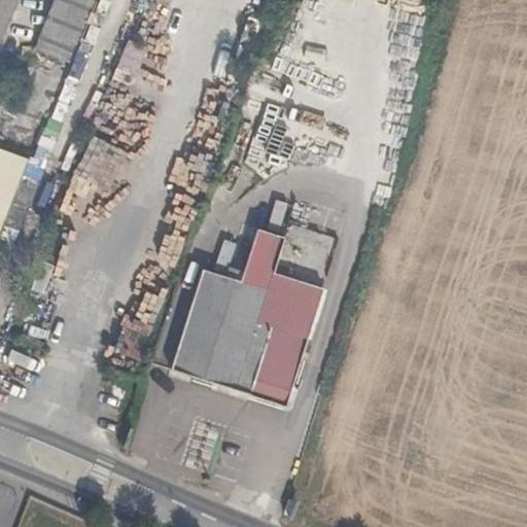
[(51,0),(33,50),(72,67),(97,0),(51,0)]
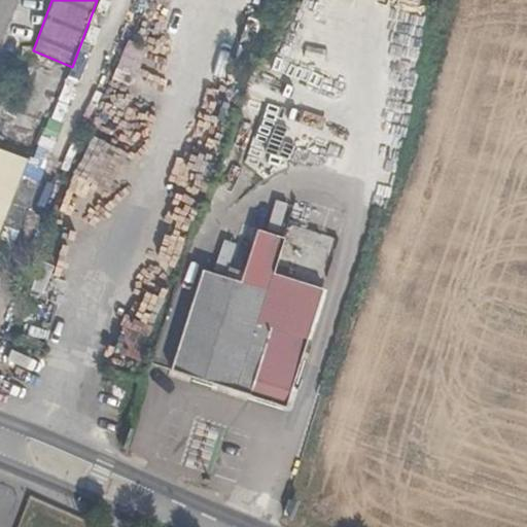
[(115,72),(137,77),(144,46),(123,42),(115,72)]
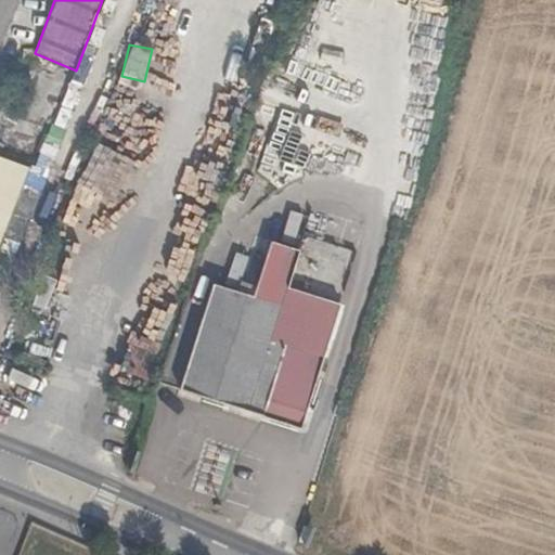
[(0,242),(28,169),(0,157),(0,242)]
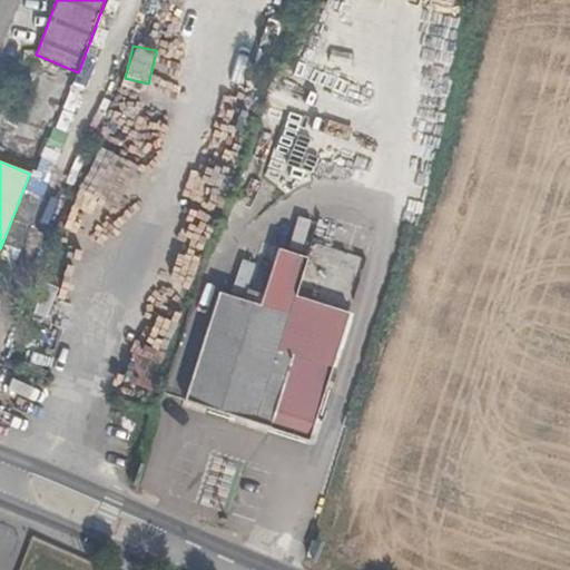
[(301,246),(308,220),(295,217),(287,243),(301,246)]
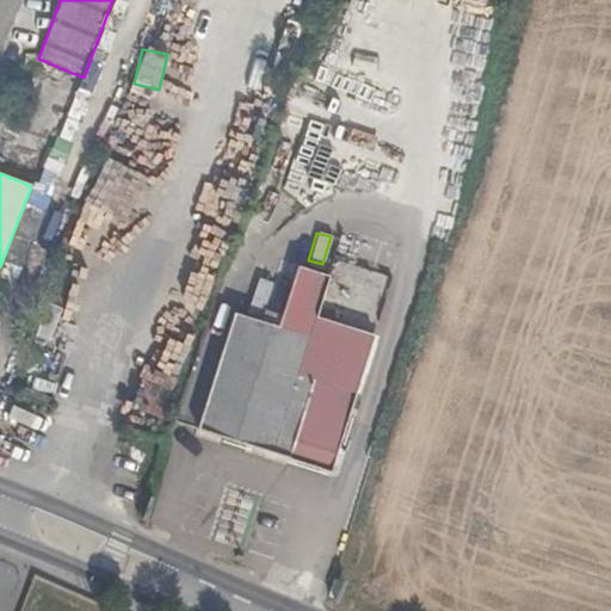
[(316,304),(290,296),(281,327),(307,335),(313,316),(316,304)]
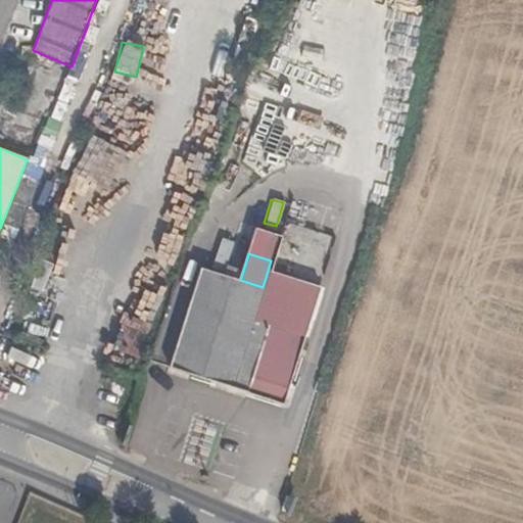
[(35,263),(30,291),(42,293),(47,265),(35,263)]
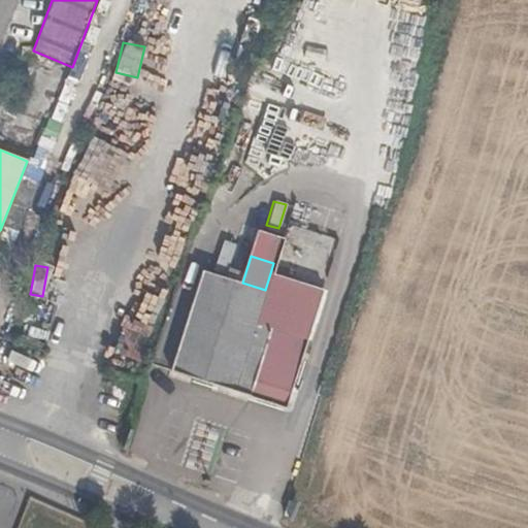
[(285,404),(322,289),(270,273),(265,290),(242,283),(203,270),(171,371),(248,396),(249,393),(285,404)]
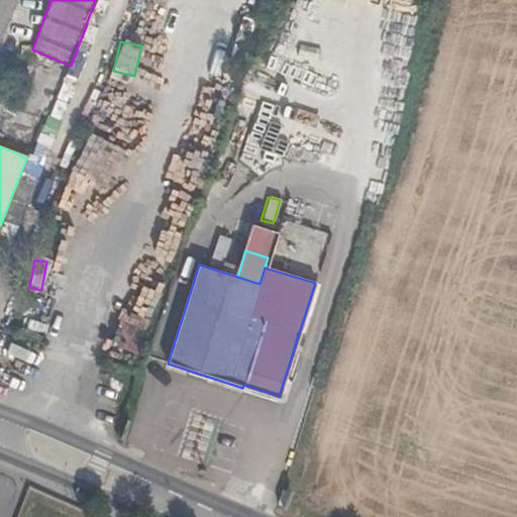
[(0,267),(0,306),(13,273),(0,267)]
